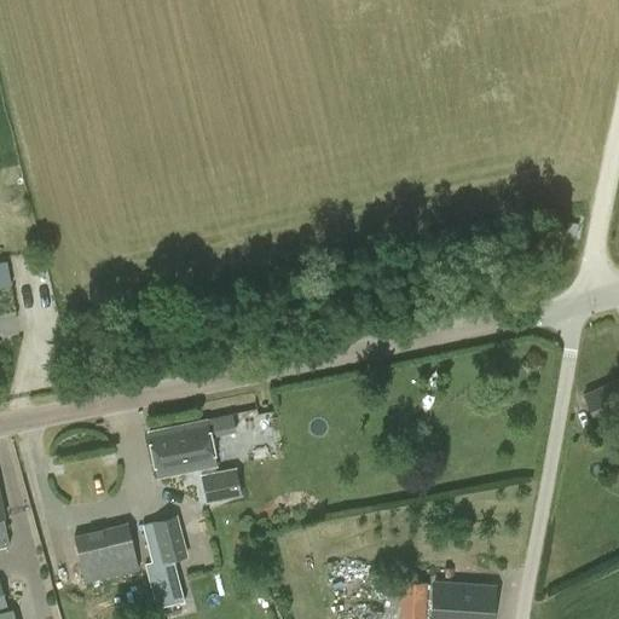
[(0,334),(24,330),(21,310),(0,313),(0,334)]
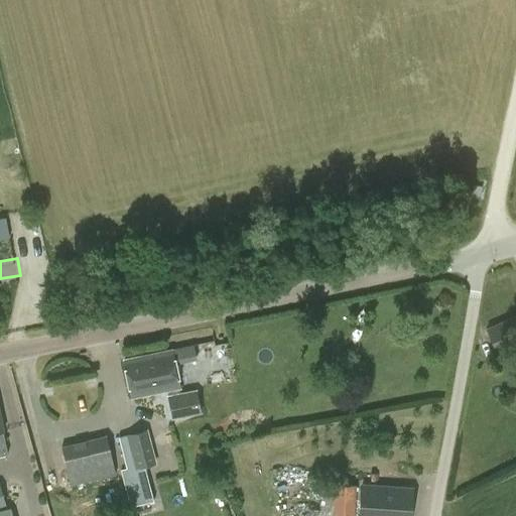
[(515,316),(487,330),(497,352),(515,343),(515,316)]
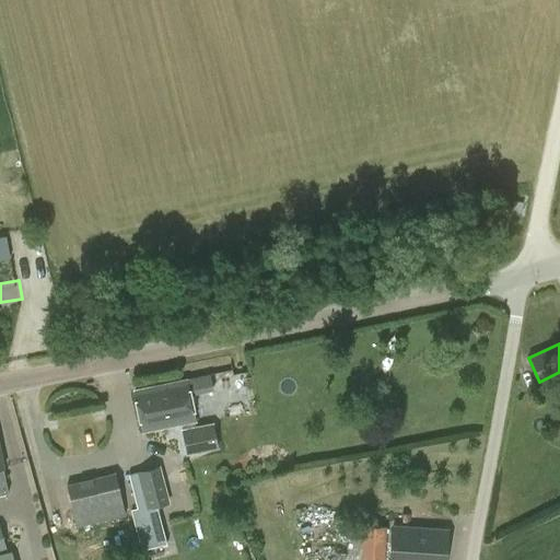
[(195,420),(189,394),(212,389),(210,373),(186,377),(187,378),(133,389),(142,431),(183,422),(184,428),(179,429),(185,454),(219,447),(213,421),(195,426),(194,420),(195,420)]
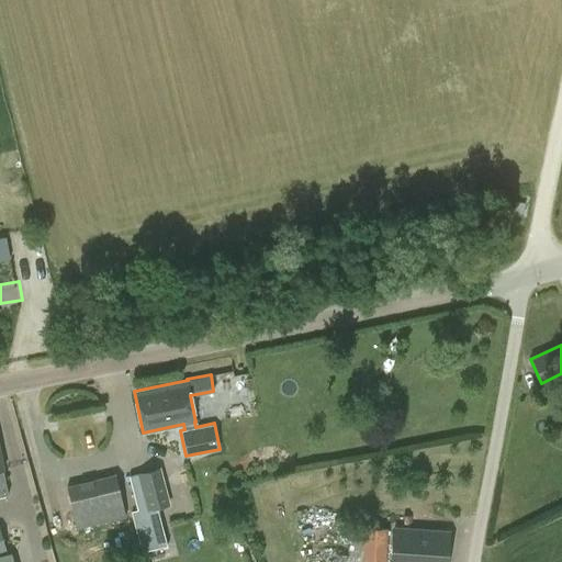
[(161,468),(130,475),(137,509),(131,512),(142,552),(167,546),(157,507),(170,504),(161,468)]
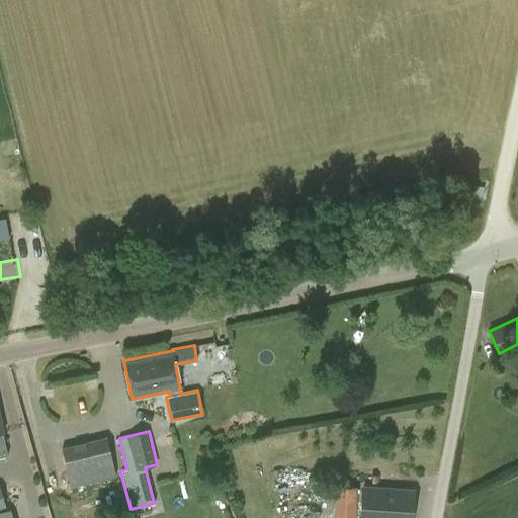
[(62,448),(71,487),(115,477),(115,475),(106,437),(62,448)]
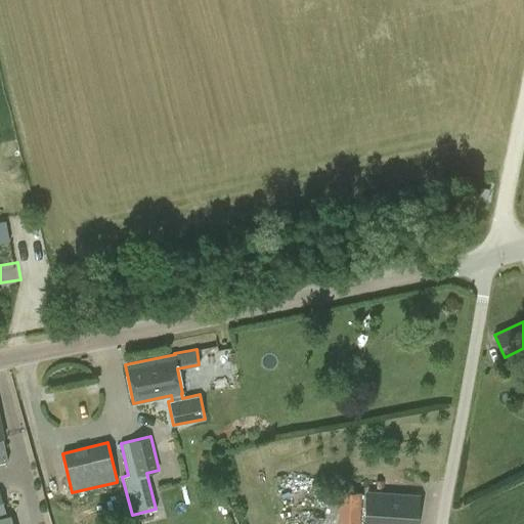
[(339,490),(337,523),(359,523),(361,491),(339,490)]
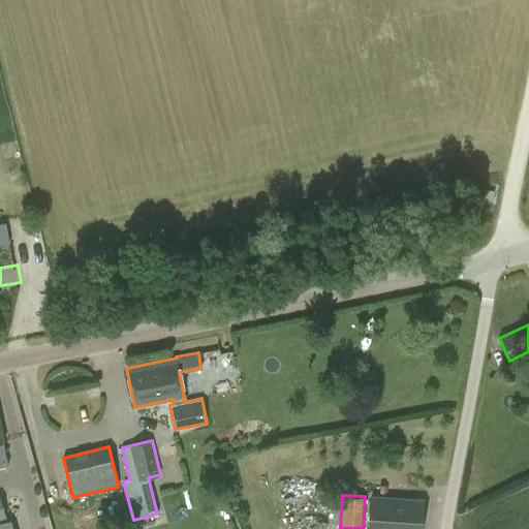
[(0,528),(12,528),(11,519),(5,521),(0,498),(0,528)]
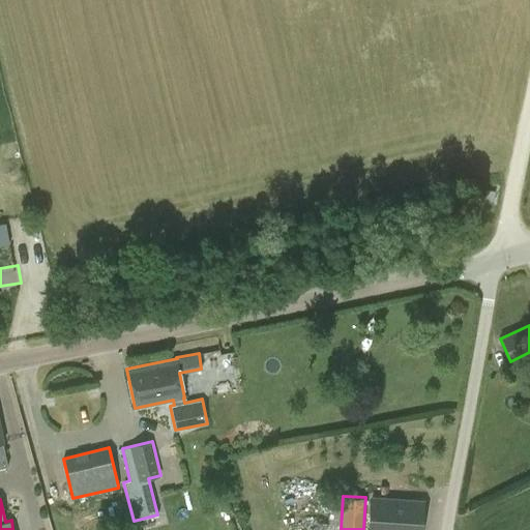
[(372,499),(369,529),(421,529),(423,503),(372,499)]
